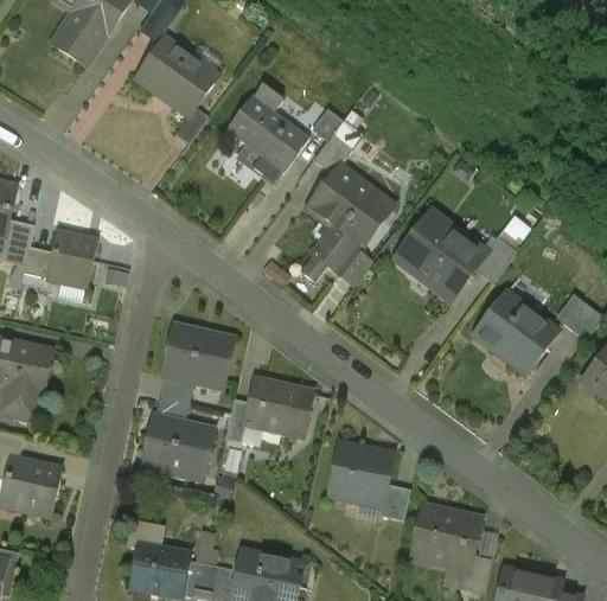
[(81,0),(52,43),(85,64),(107,31),(109,32),(131,0),(81,0)]
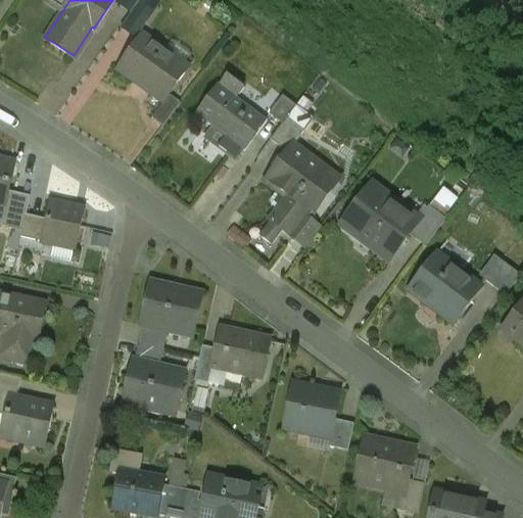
[(119,0),(131,9),(137,0),(119,0)]
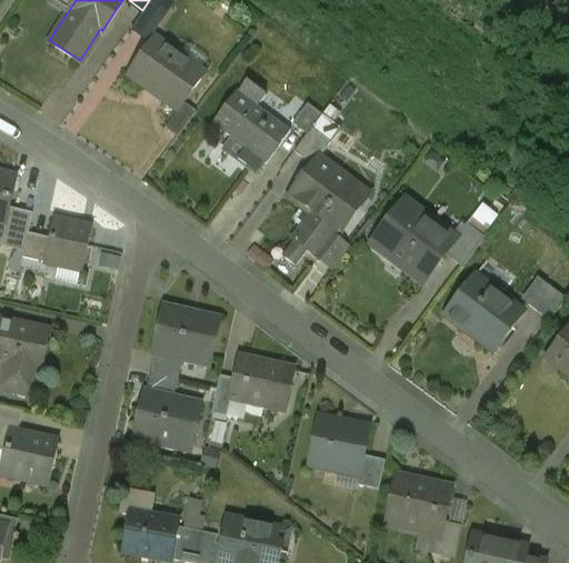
[(149,0),(142,10),(131,26),(147,37),(172,0),(149,0)]
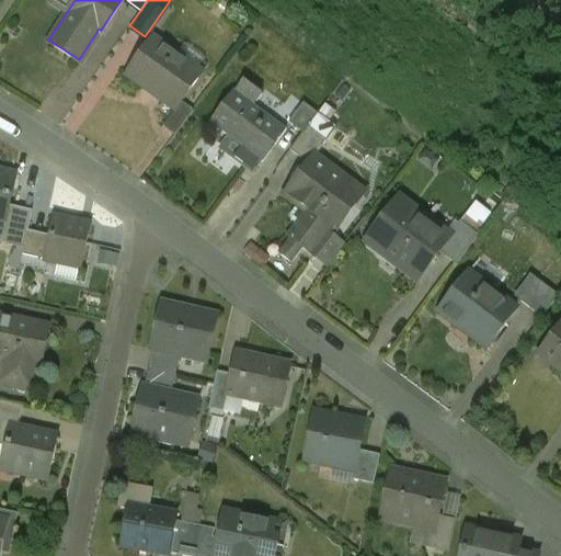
[(202,70),(152,34),(126,70),(175,105),(176,106),(182,99),(202,70)]
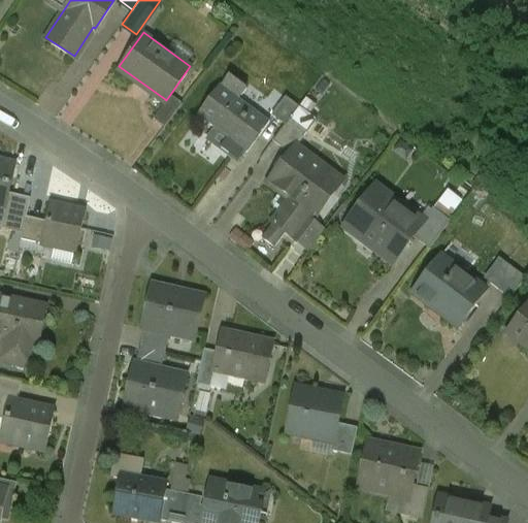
[(246,85),(229,71),(221,82),(220,82),(197,111),(227,134),(220,144),(237,158),(244,148),(246,149),(269,119),(239,95),(246,85)]
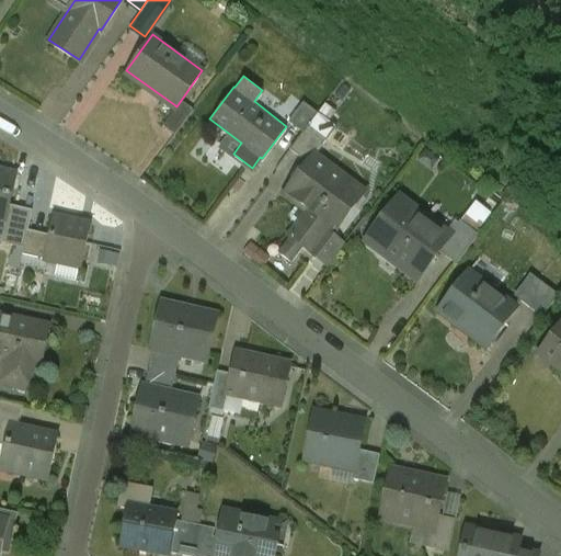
[(176,106),(175,105),(163,123),(174,132),(193,106),(182,99),(176,106)]
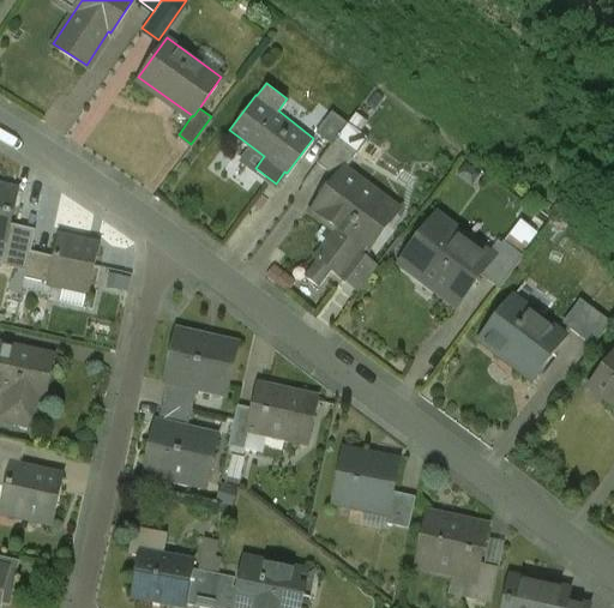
[(332,109),(315,130),(331,142),(337,133),(348,120),(332,109)]
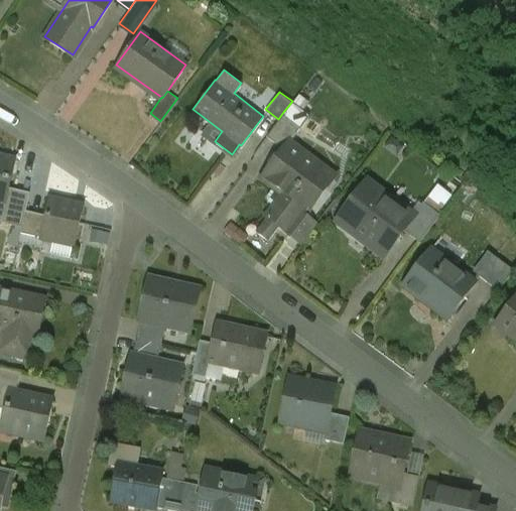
[(300,125),(283,112),(278,119),(266,135),(282,147),(288,139),(289,139),(300,125)]
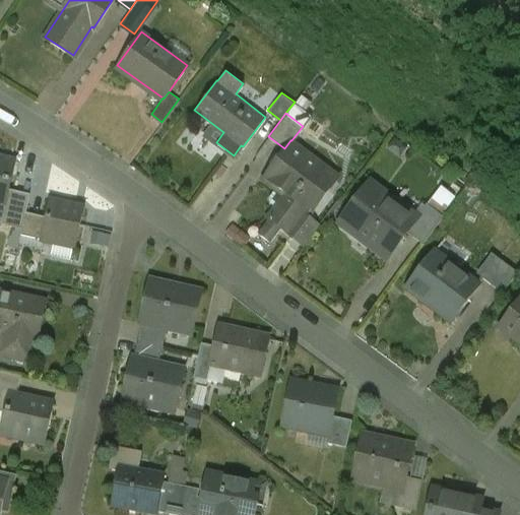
[(291,140),(290,140),(284,148),(263,178),(275,187),(308,211),(310,213),(338,176),(291,140)]
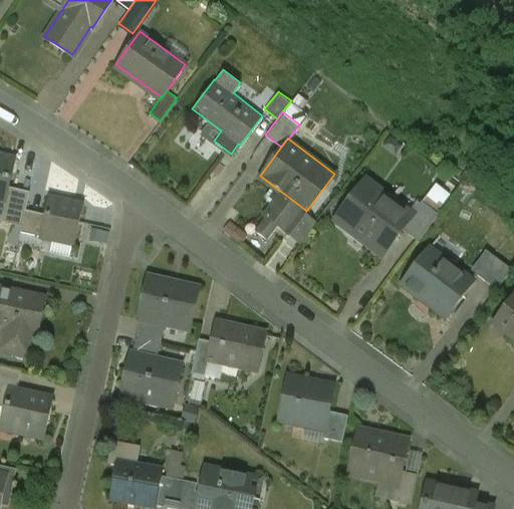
[(15,157),(0,153),(0,197),(6,198),(1,220),(8,221),(15,187),(8,186),(15,157)]
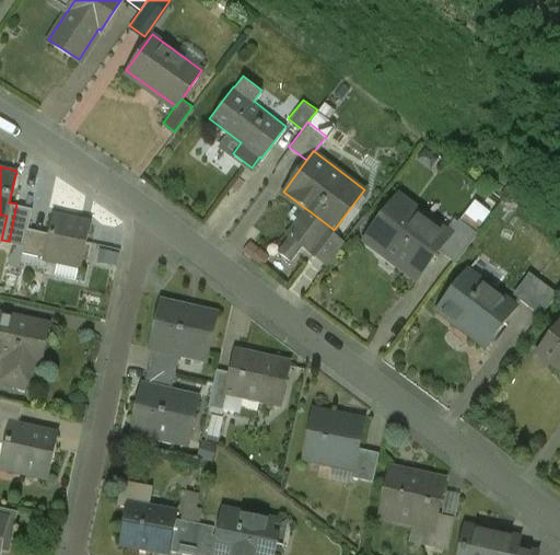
[(448,231),(399,194),(365,238),(383,252),(385,247),(419,273),(438,247),(450,232),(448,231)]
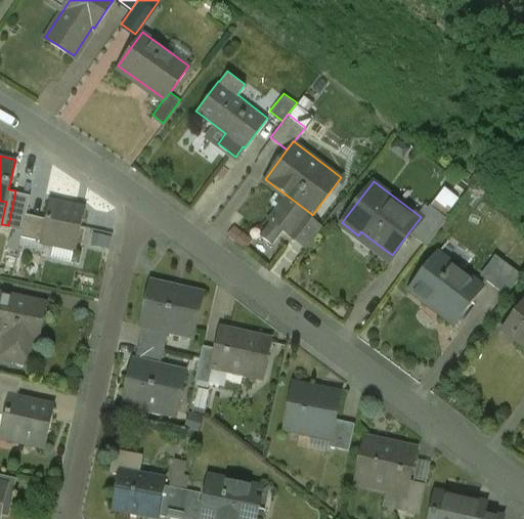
[(310,213),(277,188),(271,198),(271,203),(279,209),(274,216),(275,222),(282,228),(289,227),(294,231),(292,234),(306,246),(321,225),(309,216),(310,213)]
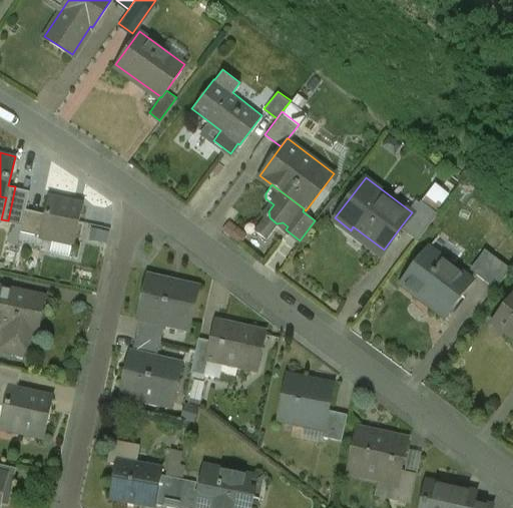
[(29,189),(15,186),(8,220),(22,223),(25,207),(29,189)]
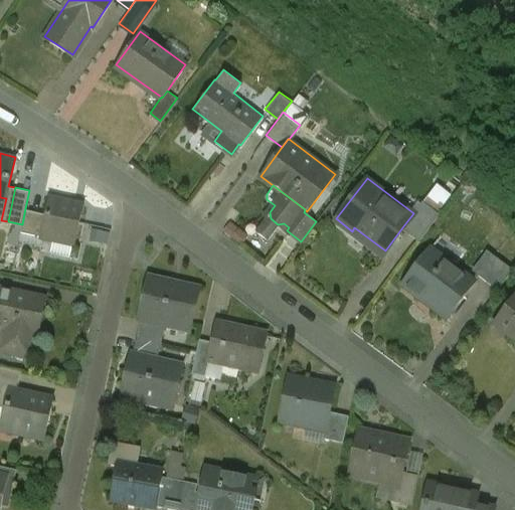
[(82,203),(49,195),(45,213),(41,230),(75,238),(82,203)]
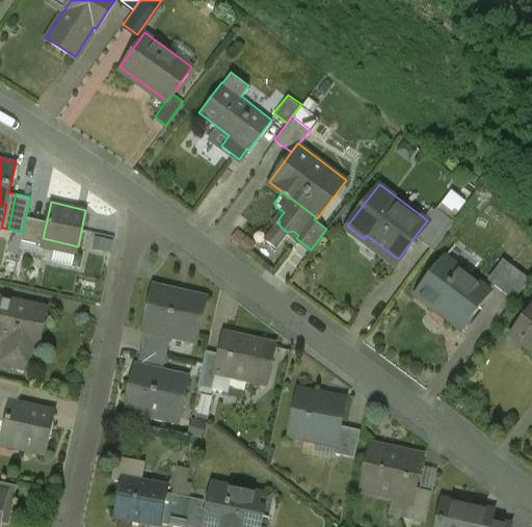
[(435,206),(426,219),(427,220),(416,235),(432,247),(453,219),(435,206)]
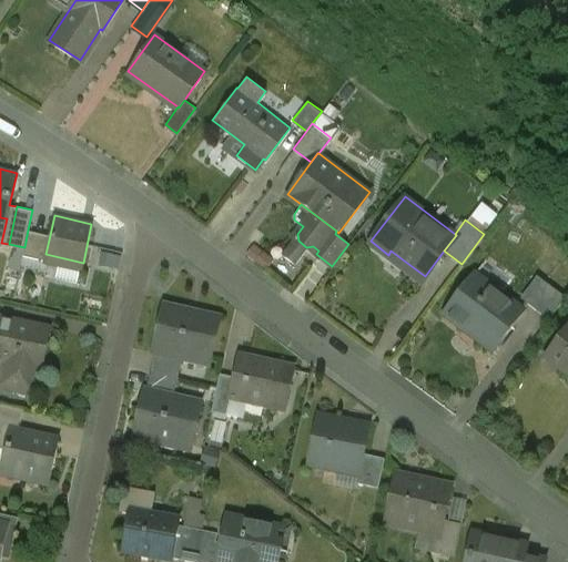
[(50,235),(28,230),(24,247),(23,254),(44,259),(46,254),(50,235)]
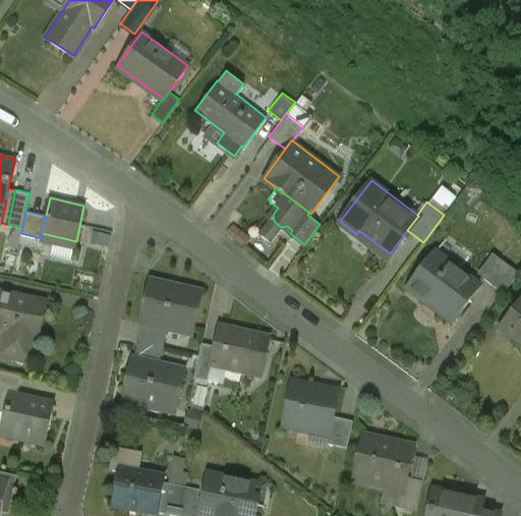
[(273,215),(258,232),(271,241),(281,227),(274,221),(273,215)]
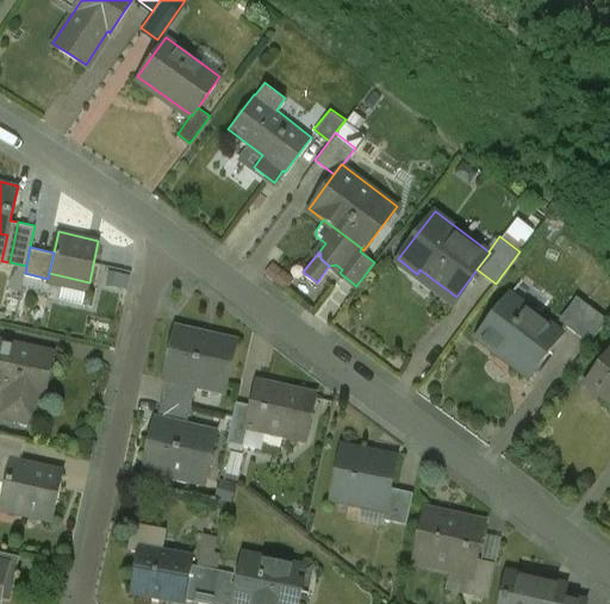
[(510,292),(477,336),(497,352),(500,348),(530,371),(528,375),(529,377),(561,330),(510,292)]
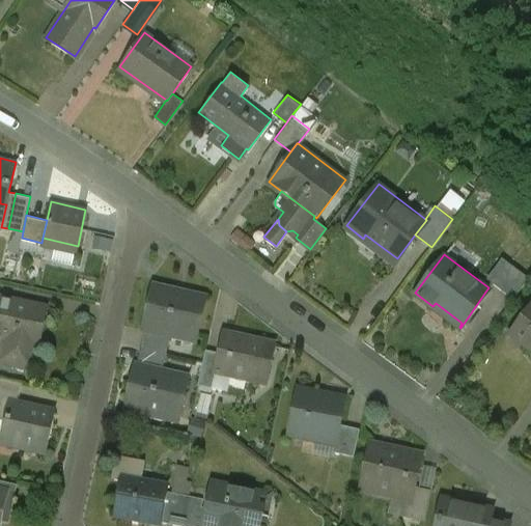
[(528,276),(507,259),(491,280),(512,297),(528,276)]
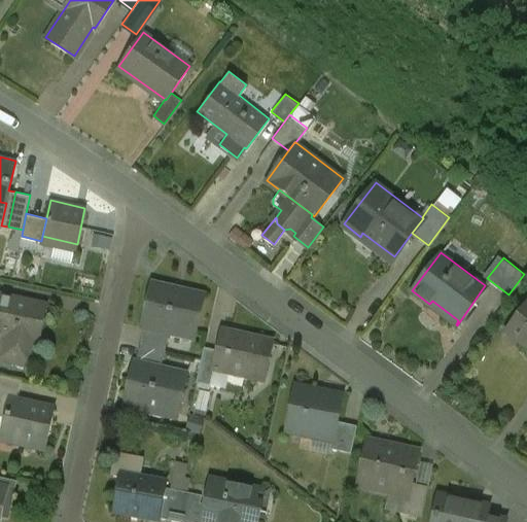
[(203,292),(152,281),(143,323),(169,329),(194,335),(203,292)]
